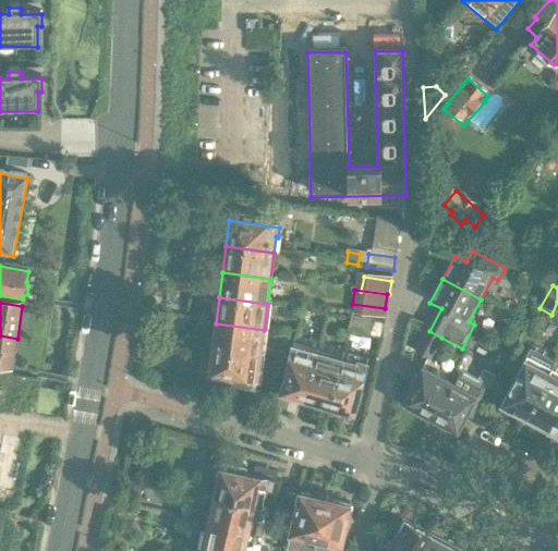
[(349,332),(370,338),(374,323),(352,318),(349,332)]
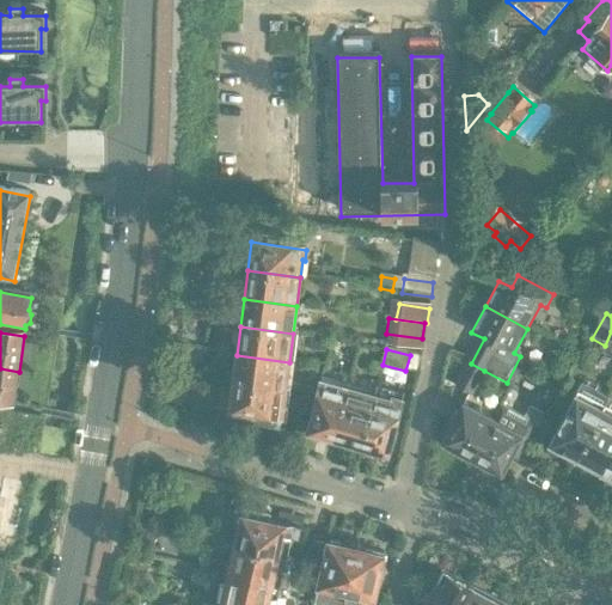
[(289,362),(237,355),(233,384),(286,391),(289,362)]
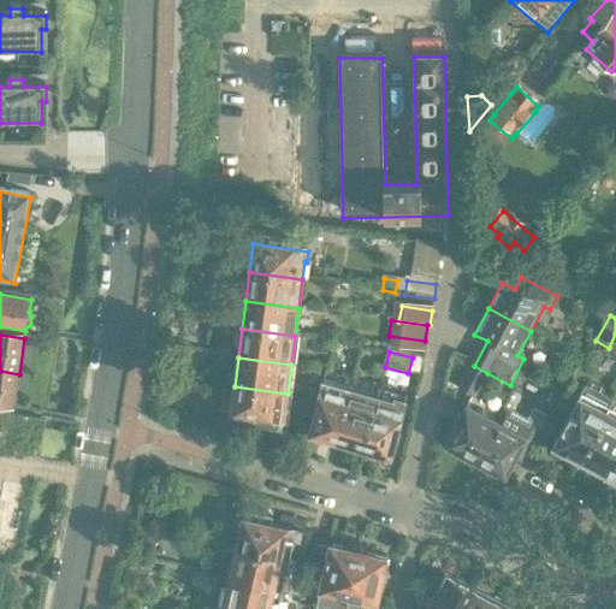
[(487,373),(474,366),(460,391),(473,398),(487,373)]
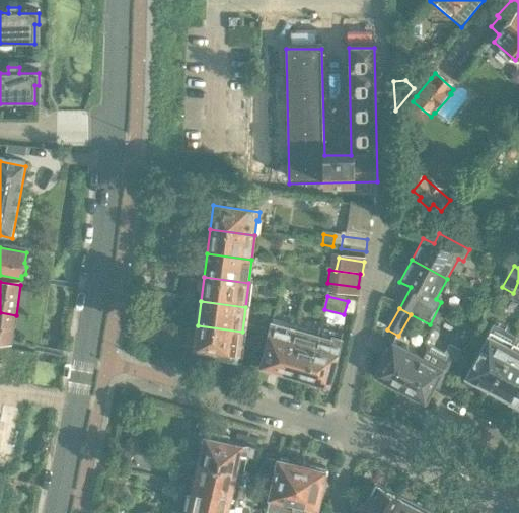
[(0,345),(11,347),(16,315),(0,312),(0,345)]
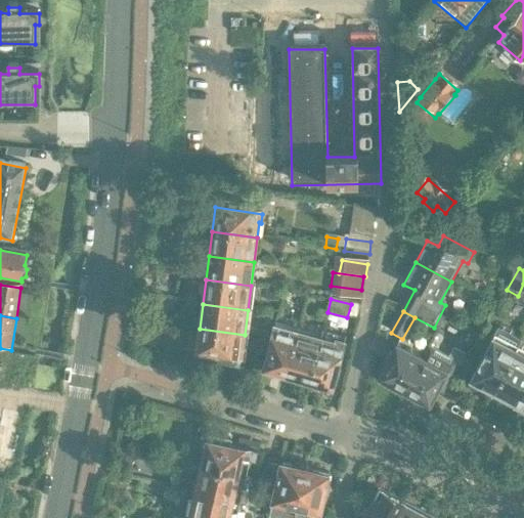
[(245,335),(200,329),(197,354),(244,360),(245,351),(243,351),(245,335)]
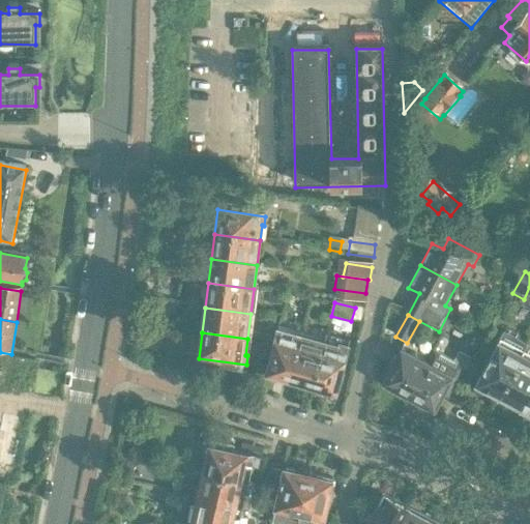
[(283,379),(290,381),(301,340),(278,332),(266,374),(269,375),(269,378),(282,381),(283,379)]
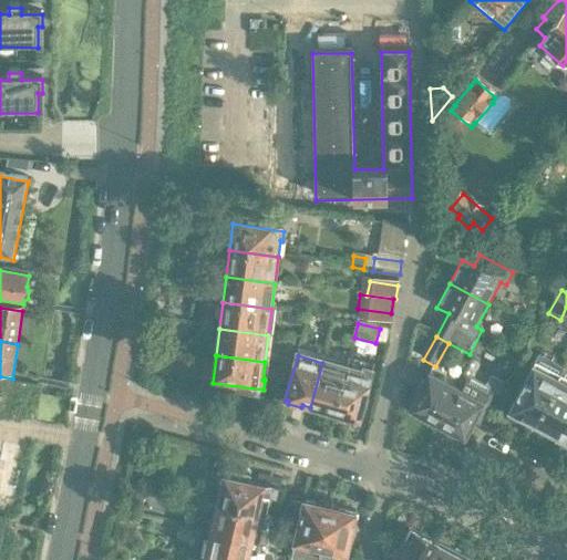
[(534,427),(558,382),(564,372),(553,366),(554,365),(543,359),(542,361),(539,359),(509,414),(519,420),(516,423),(531,431),(532,426),(534,427)]
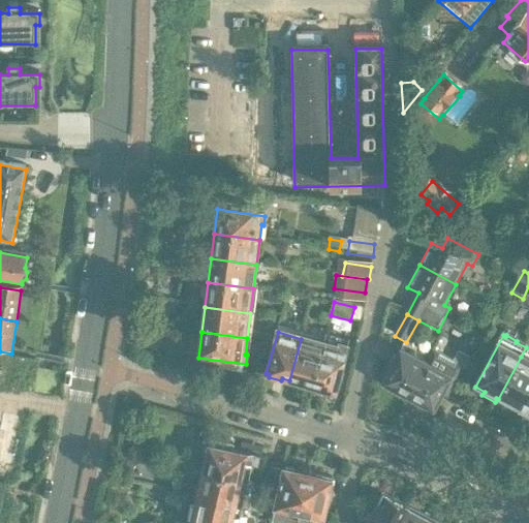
[(322,344),(301,339),(289,380),(298,382),(297,385),(311,389),(322,344)]
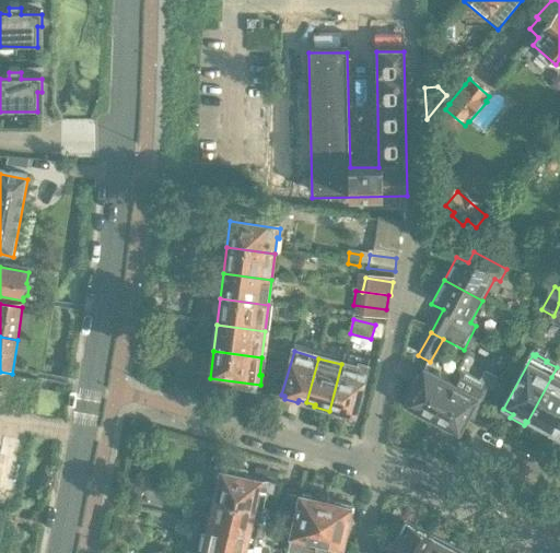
[(358,369),(341,364),(329,411),(347,415),(347,413),(356,415),(368,369),(358,366),(358,369)]
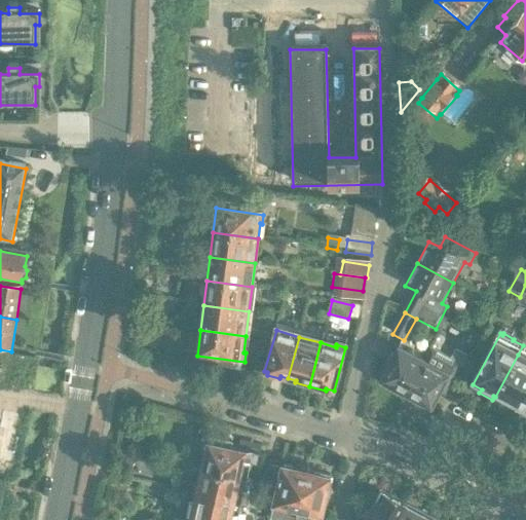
[(393,396),(404,401),(424,364),(399,349),(380,383),(392,391),(393,396)]
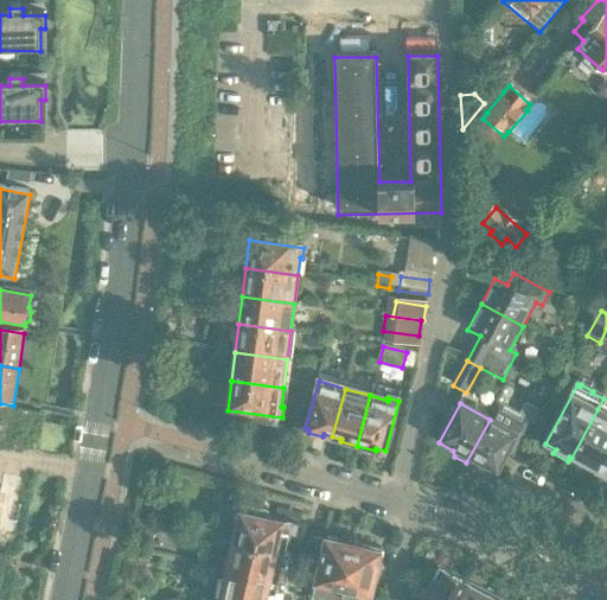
[(497,406),(490,420),(466,463),(477,468),(484,466),(492,471),(502,453),(511,450),(525,421),(497,406)]
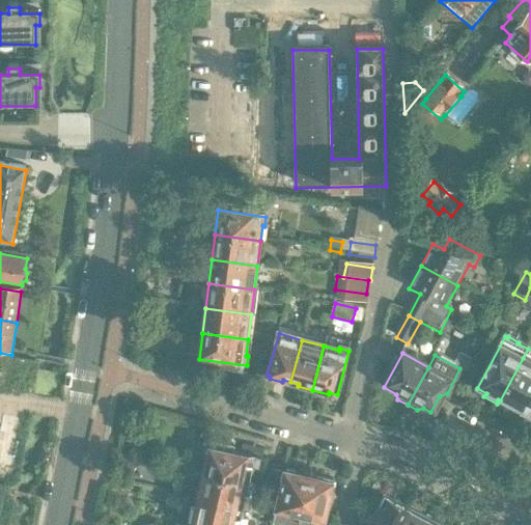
[(530,362),(523,358),(500,401),(508,406),(507,409),(520,416),(530,394),(530,362)]
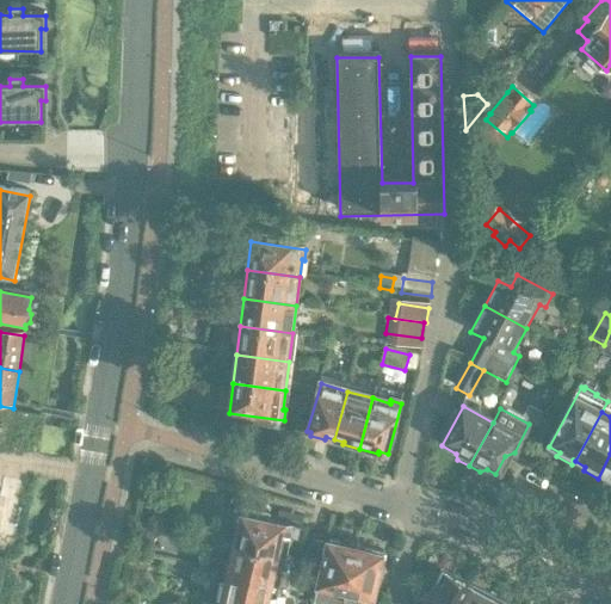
[(610,454),(598,479),(610,485),(610,454)]
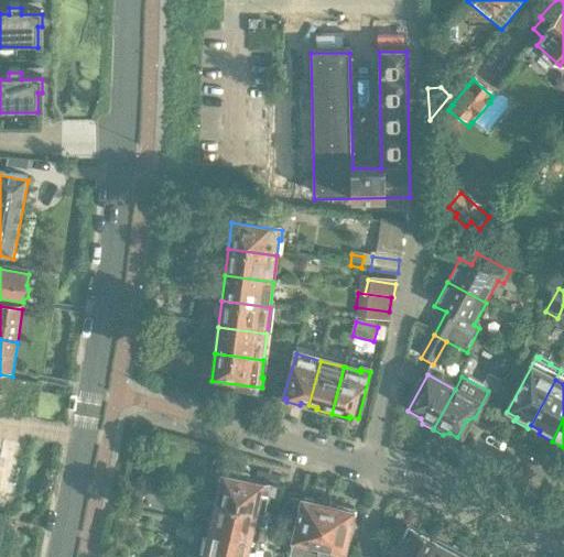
[(278,488),(223,476),(216,503),(271,515),(278,488)]
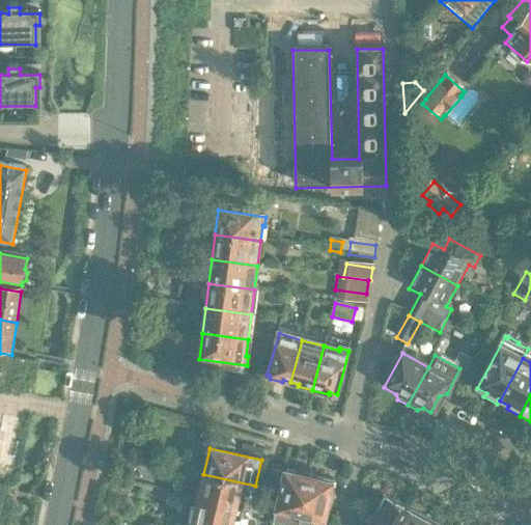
[(272,472),(269,485),(278,487),(280,474),(272,472)]
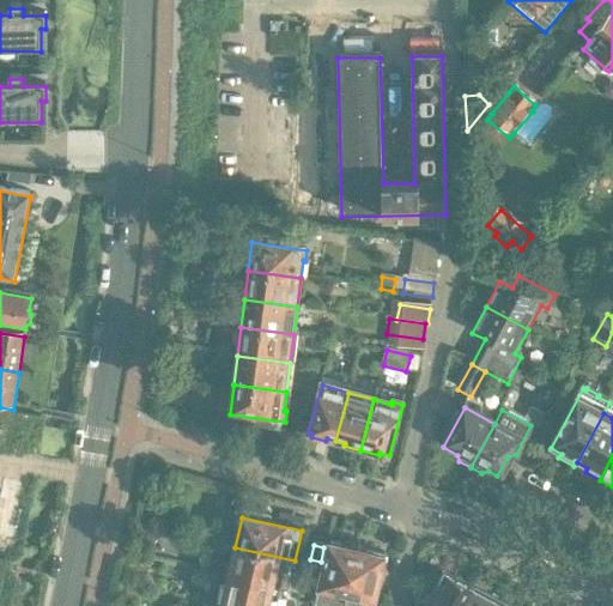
[(315,605),(344,605),(356,553),(347,552),(347,549),(331,545),(331,547),(327,547),(315,605)]
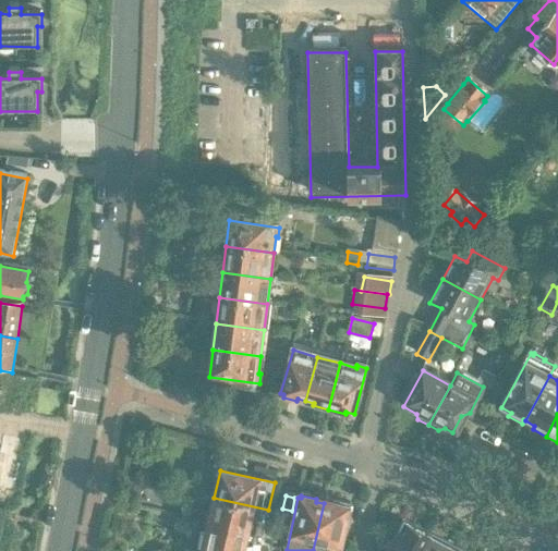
[(268,510),(214,498),(208,525),(263,537),(268,510)]
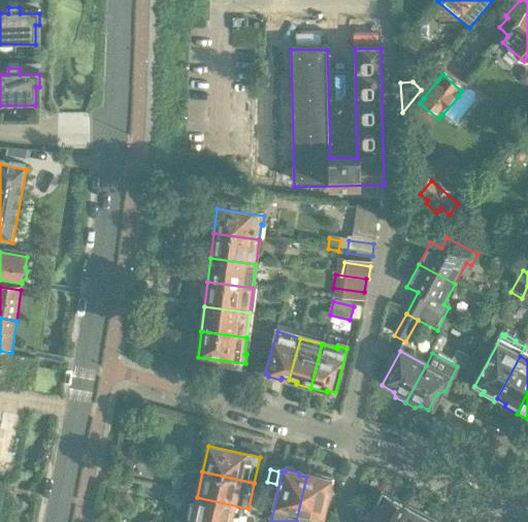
[(330,480),(316,477),(315,479),(306,477),(296,521),(322,521),(331,483),(329,482),(330,480)]
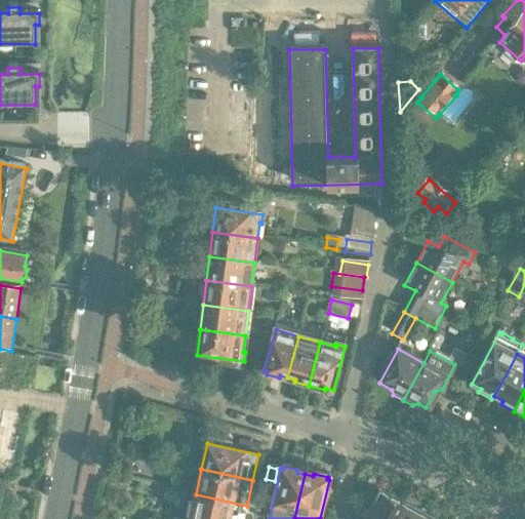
[(397,518),(403,508),(404,506),(379,493),(365,518),(397,518)]
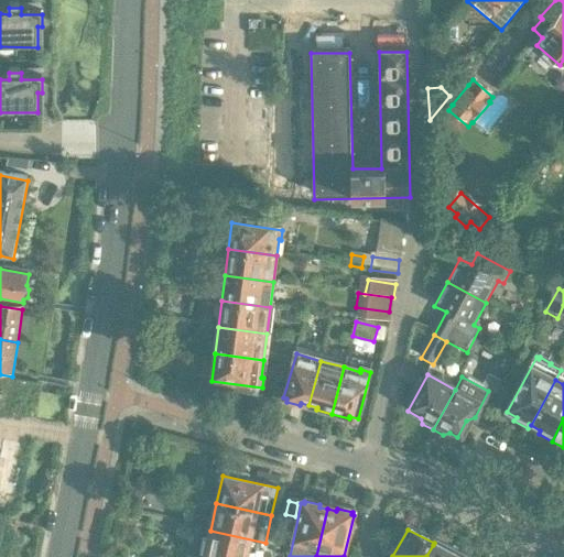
[(262,556),(266,543),(210,531),(204,556),(262,556)]
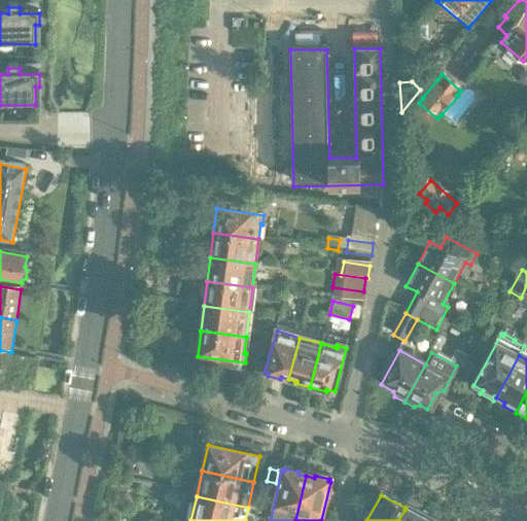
[(415,515),(405,510),(398,520),(424,520),(423,517),(418,514),(415,515)]
